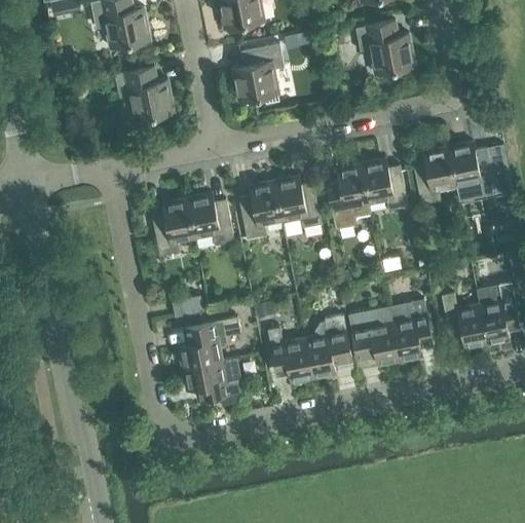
[(76,0),(68,0),(67,0),(69,12),(78,11),(76,0)]
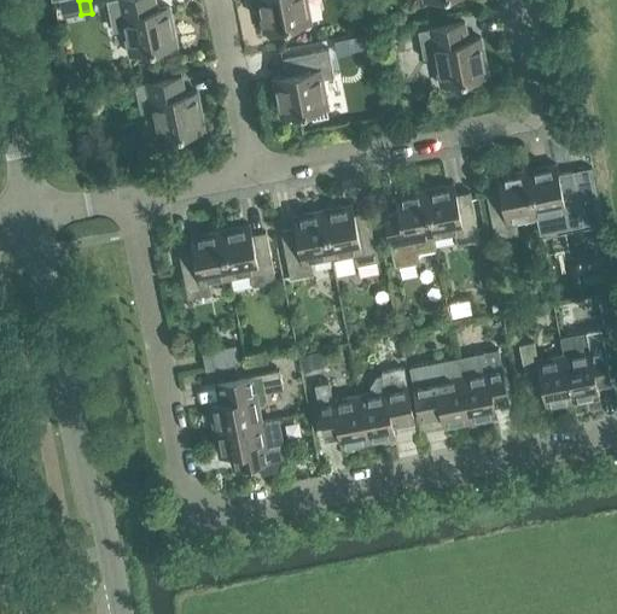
[(156,11),(153,0),(116,0),(106,3),(112,30),(123,28),(129,57),(135,56),(137,60),(151,58),(151,52),(175,47),(168,9),(156,11)]
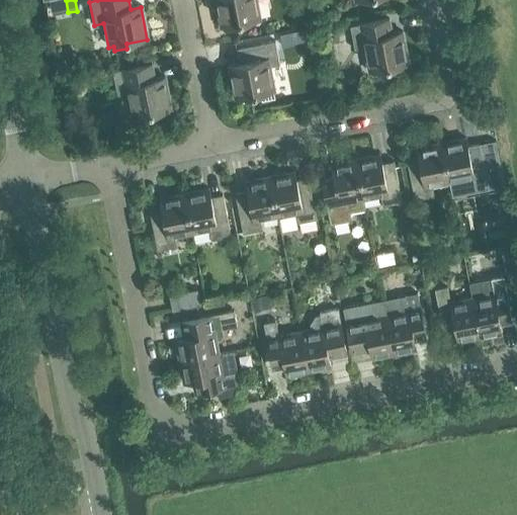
[(214,0),(221,28),(260,21),(255,0),(214,0)]
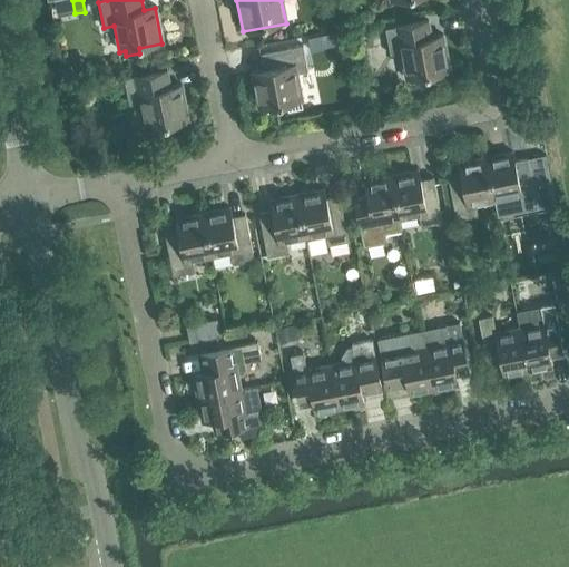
[(384,31),(390,57),(401,55),(405,81),(449,72),(442,37),(431,39),(428,22),(384,31)]
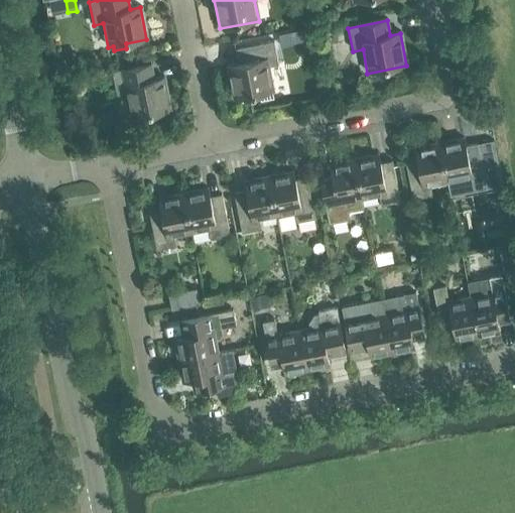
[(307,29),(295,32),(297,44),(309,41),(307,29)]
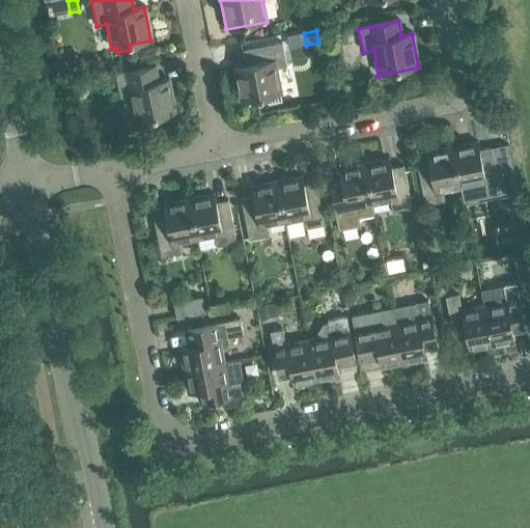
[(234,70),(240,101),(241,103),(250,101),(281,94),(276,71),(286,68),(281,45),(242,52),(245,67),(234,70)]
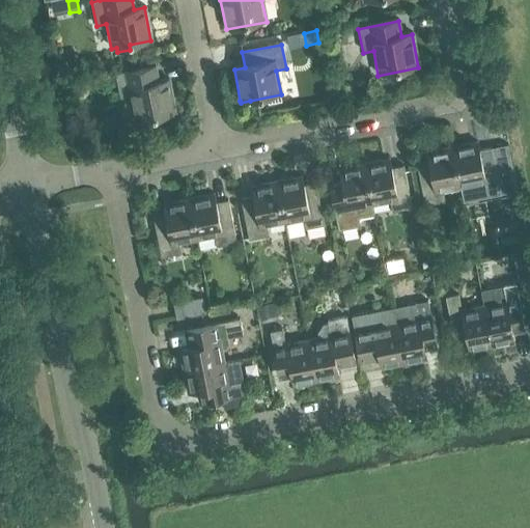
[(115,75),(120,99),(130,98),(131,101),(135,122),(141,121),(142,126),(155,122),(154,118),(175,114),(172,101),(168,81),(158,83),(155,67),(115,75)]
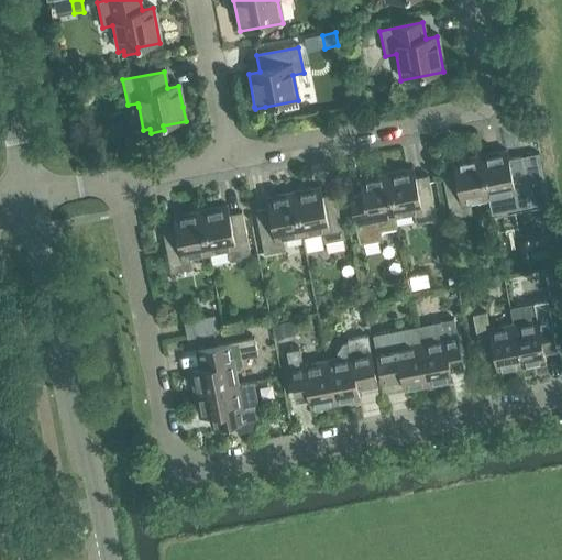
[(507,152),(478,157),(487,200),(507,196),(509,207),(530,204),(521,158),(508,161),(507,152)]
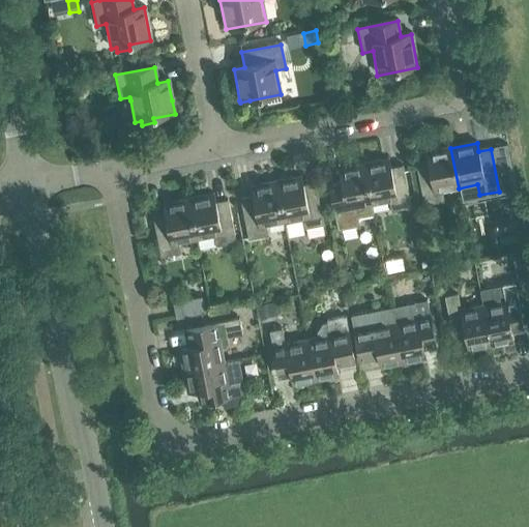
[(459,188),(450,148),(427,152),(428,162),(415,164),(423,206),(444,202),(442,192),(459,188)]
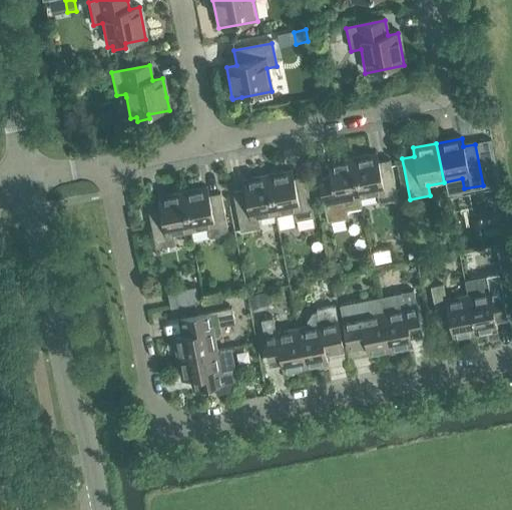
[(376,155),(352,159),(361,207),(360,199),(377,195),(379,205),(398,201),(390,161),(378,163),(376,155)]
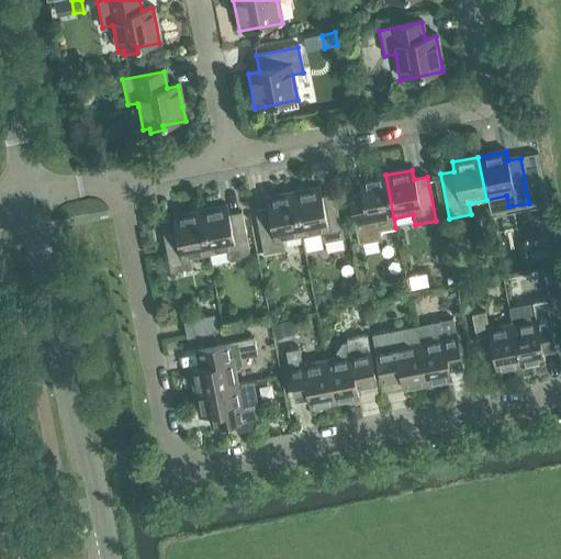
[(395,227),(385,175),(359,180),(361,190),(348,192),(357,236),(358,244),(384,238),(382,230),(395,227)]
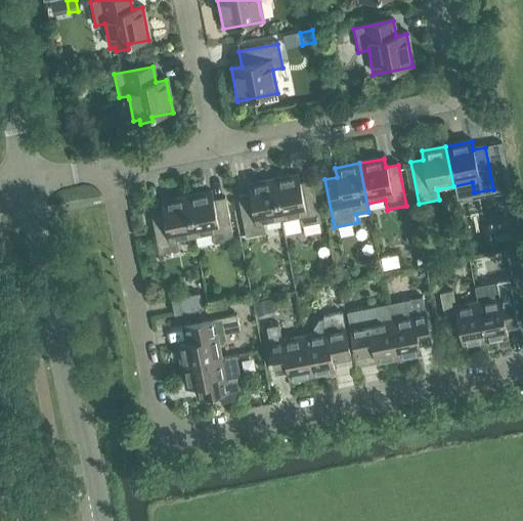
[(298,175),(273,180),(285,237),(298,235),(300,229),(320,225),(312,182),(300,184),(298,175)]
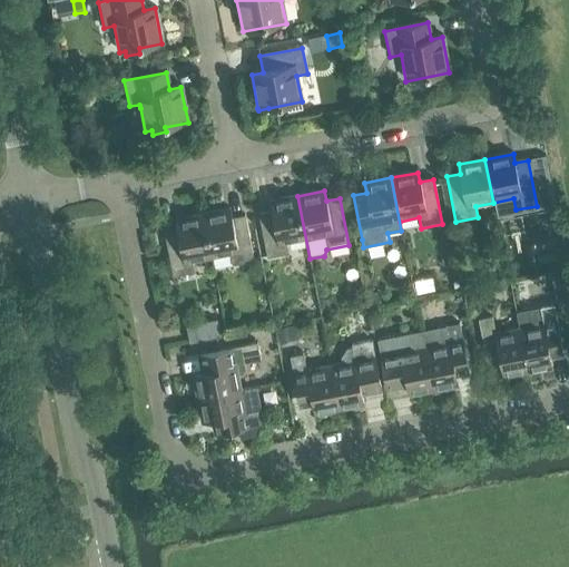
[(310,258),(297,196),(271,202),(272,212),(258,214),(267,260),(288,255),(286,244),(305,241),(308,258),(310,258)]
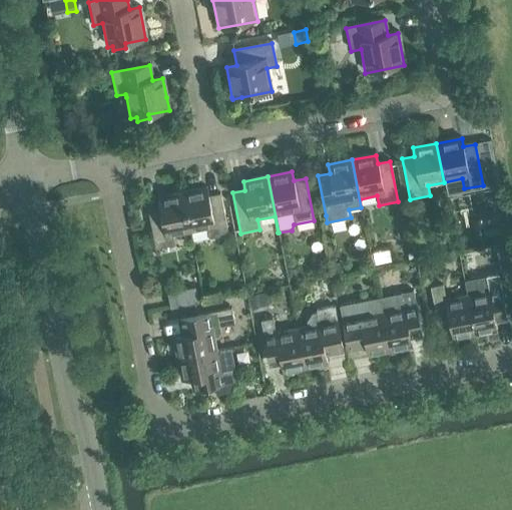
[(206,188),(181,193),(189,233),(206,229),(208,239),(228,235),(220,194),(208,197),(206,188)]
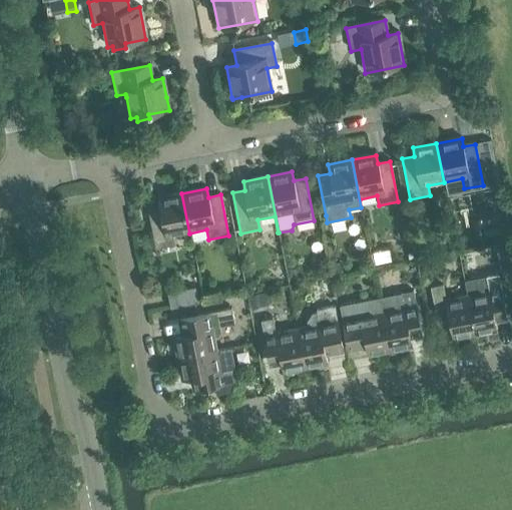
[(189,233),(181,193),(158,198),(159,207),(148,209),(156,249),(174,246),(172,236),(189,233)]
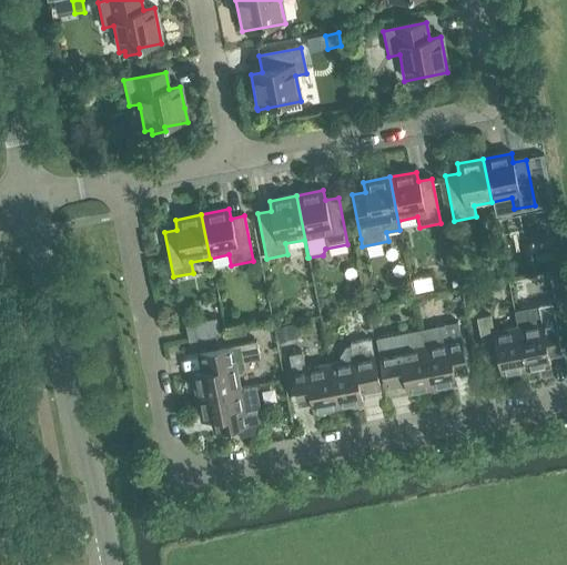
[(431,278),(413,281),(416,294),(434,291),(431,278)]
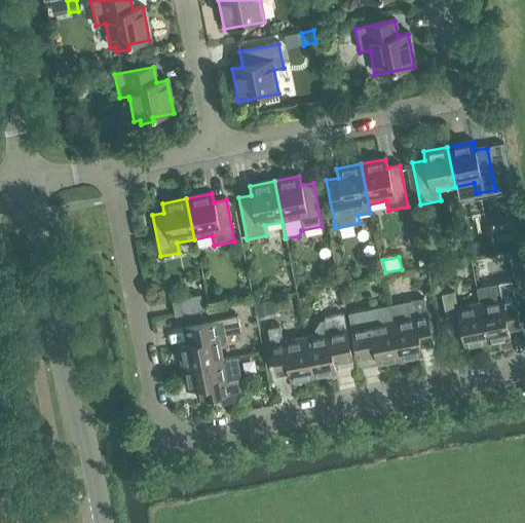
[(349,271),(339,273),(341,283),(351,281),(349,271)]
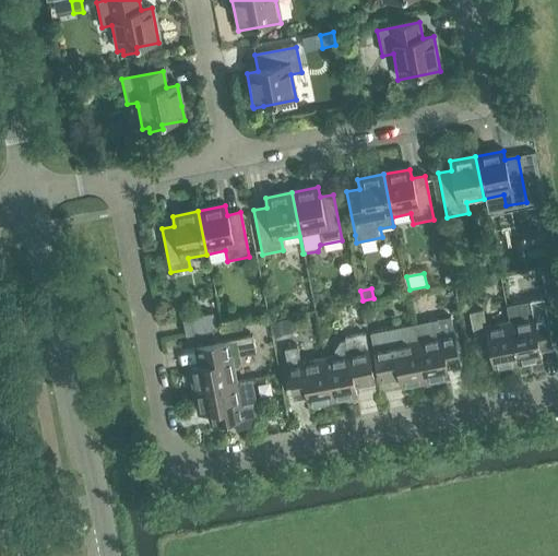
[(506,307),(509,323),(518,366),(542,362),(538,349),(551,346),(550,336),(557,334),(557,307),(557,306),(545,309),(543,300),(506,307)]
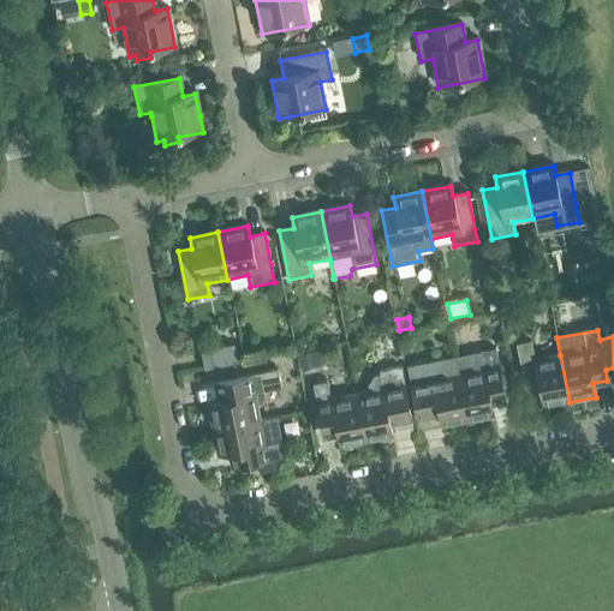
[(516,346),(523,379),(537,377),(543,407),(570,402),(560,355),(534,360),(531,342),(516,346)]
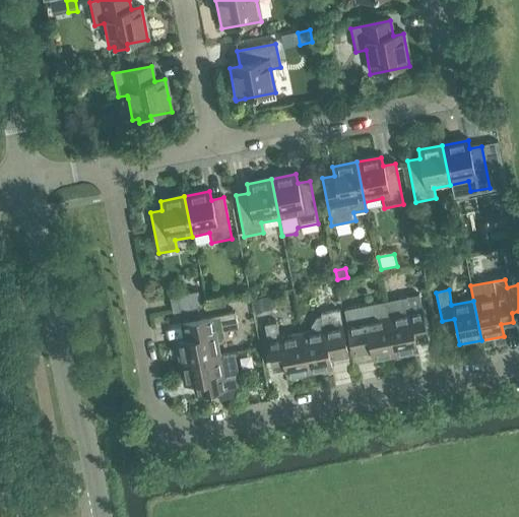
[(170,299),(174,314),(200,309),(197,294),(170,299)]
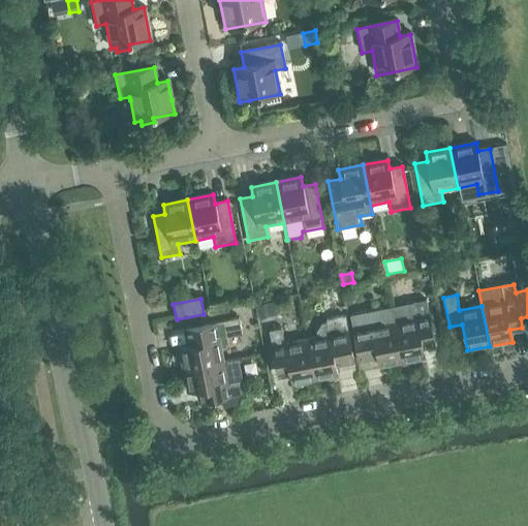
[(259,305),(261,318),(277,316),(274,302),(259,305)]
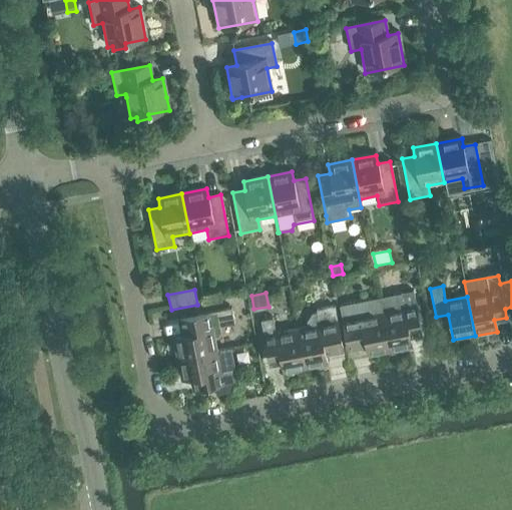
[(422,338),(413,293),(379,300),(390,353),(412,349),(411,340),(422,338)]
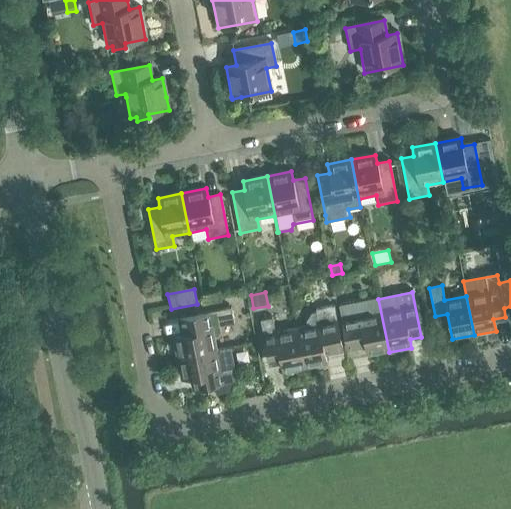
[(339,306),(346,342),(364,338),(367,357),(389,352),(378,299),(339,306)]
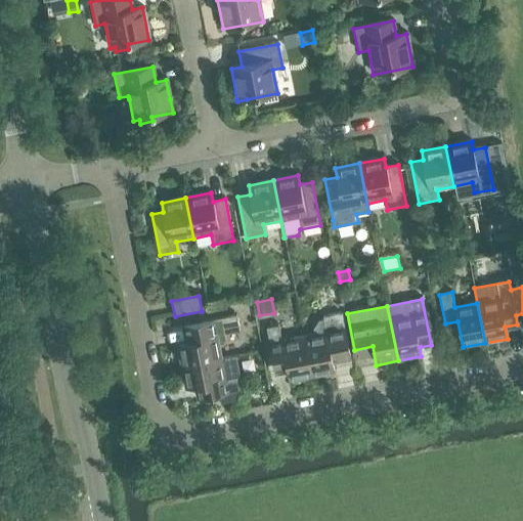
[(314,335),(304,337),(312,378),(335,373),(333,363),(351,359),(342,314),(323,318),(323,320),(319,321),(313,331),(314,335)]
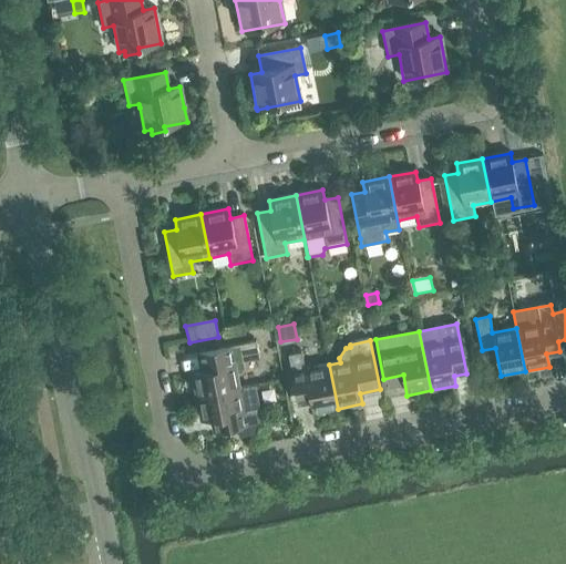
[(256,342),(197,354),(201,371),(192,373),(196,397),(239,388),(235,366),(259,361),(256,342)]
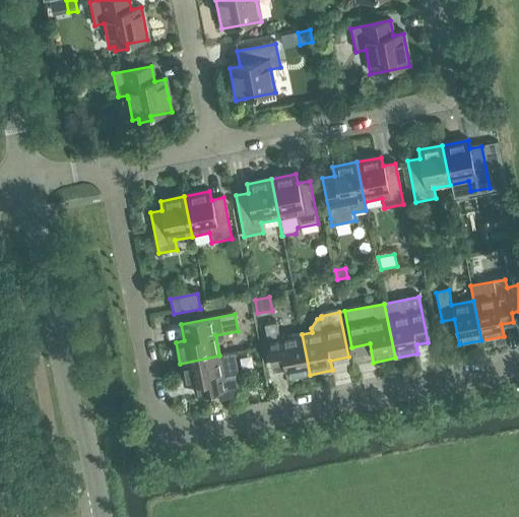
[(265,327),(273,373),(285,371),(286,379),(310,375),(302,334),(279,339),(277,325),(265,327)]
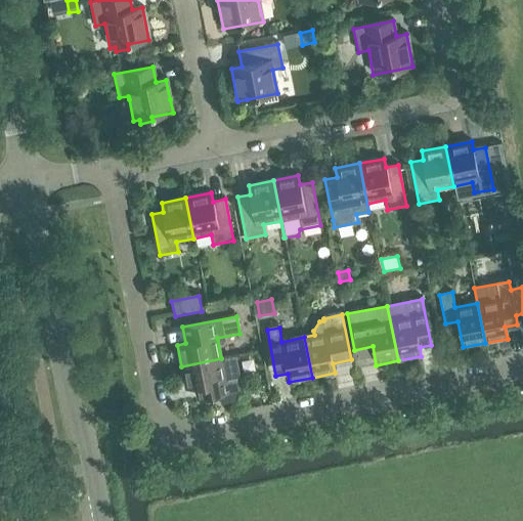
[(221,359),(181,366),(185,390),(200,388),(202,400),(243,392),(236,357),(221,360),(221,359)]
